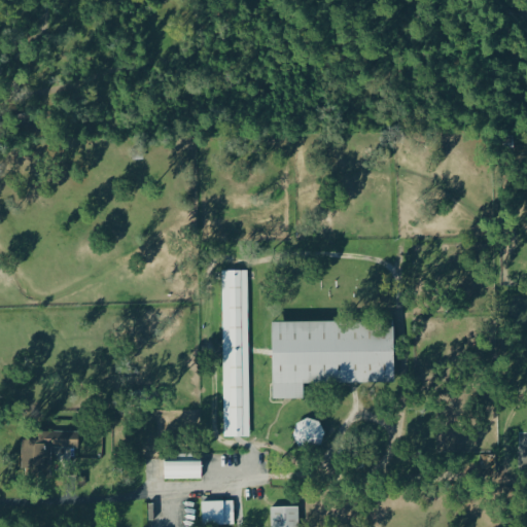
[(221,272),(221,438),(248,438),(247,272),(221,272)]
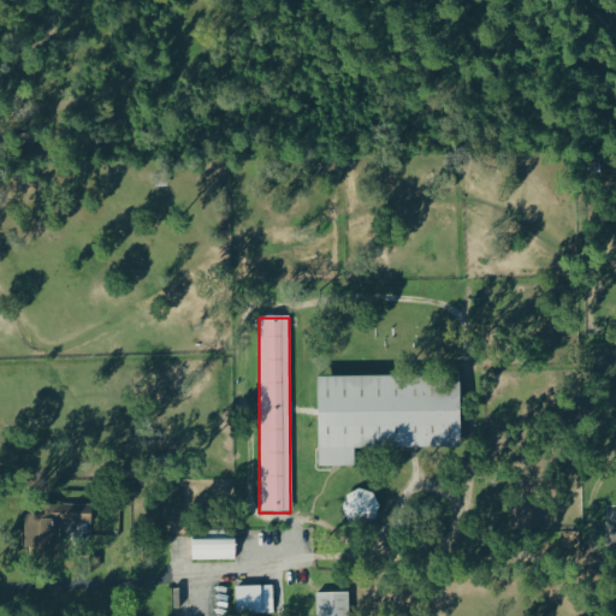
[(317,378),(317,468),(353,468),(353,450),(458,449),(457,377),(317,378)]
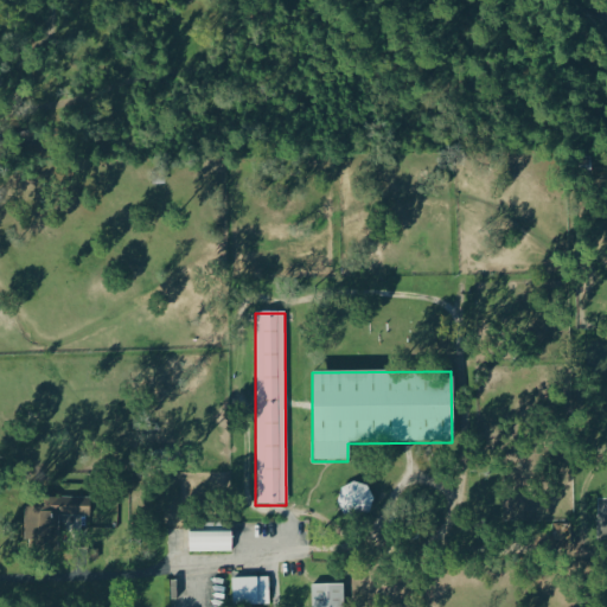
[(370,491),(346,483),(337,511),(360,519),(370,491)]
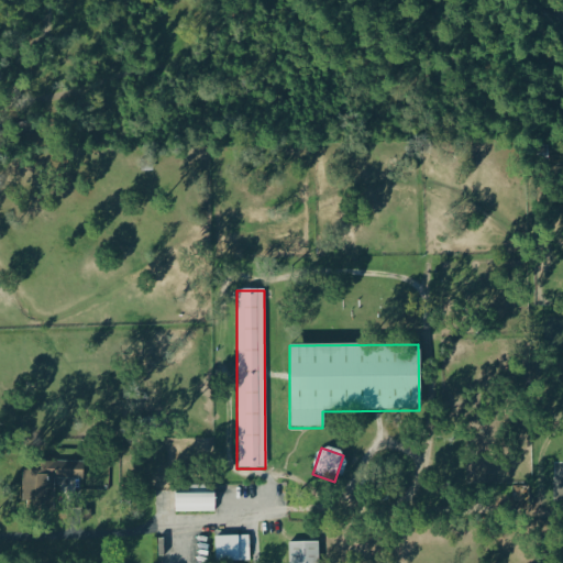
[(83,462),(36,462),(36,471),(22,471),(21,510),(53,510),(53,479),(83,481),(83,462)]
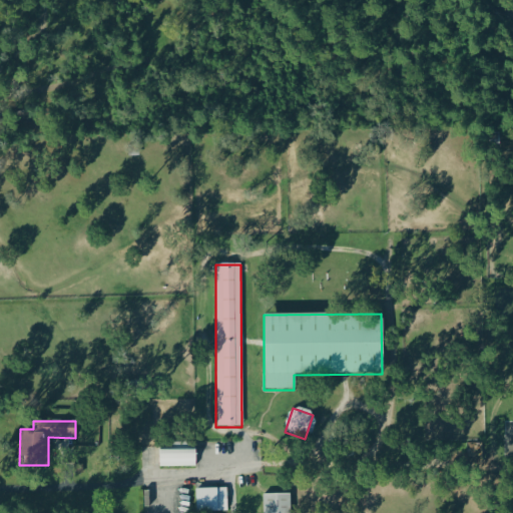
[(102,447),(103,430),(85,429),(84,446),(102,447)]
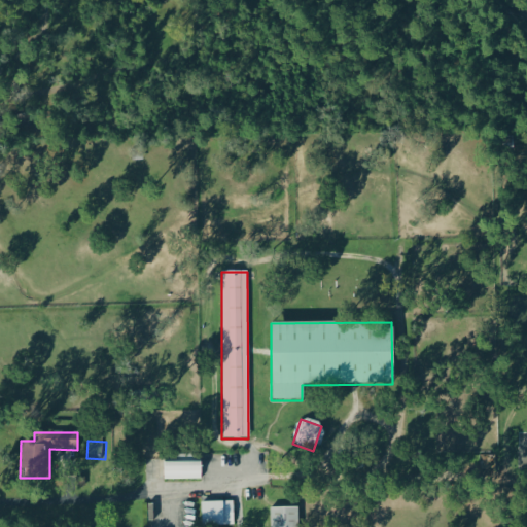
[(200,456),(163,456),(163,481),(200,481),(200,456)]
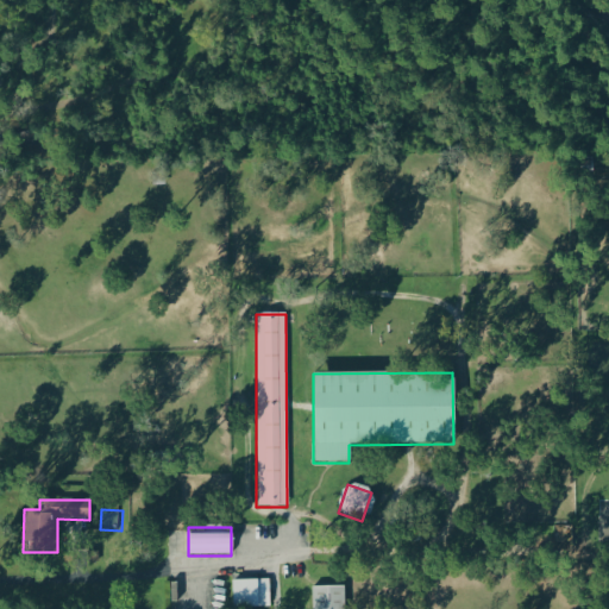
[(269,608),(269,582),(232,582),(232,608),(269,608)]
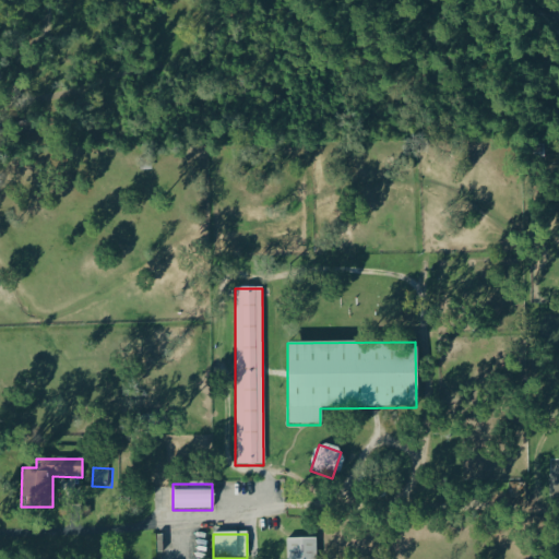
[(314,558),(314,538),(286,538),(286,558),(314,558)]
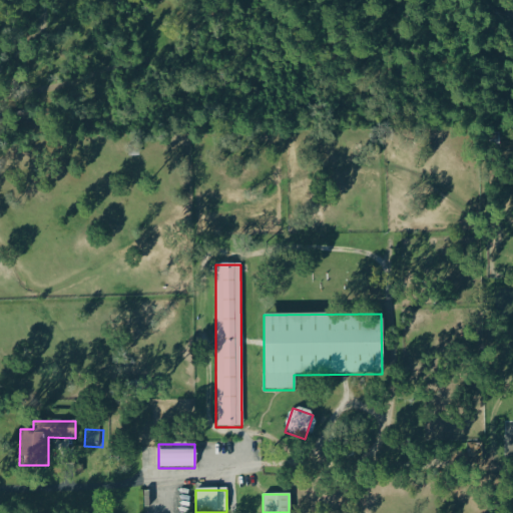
All buildings are outlined.
